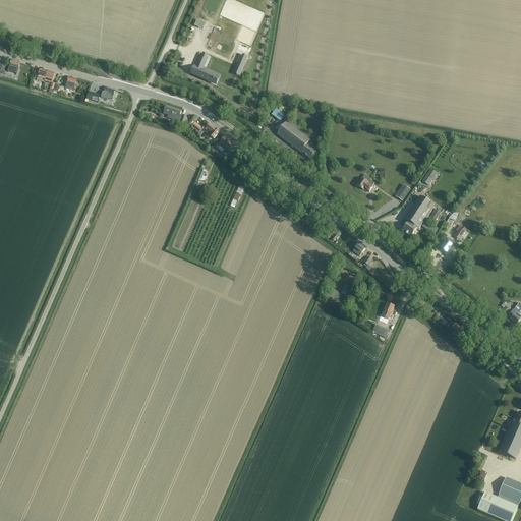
[(205,23),(196,20),(194,26),(201,30),(205,23)]
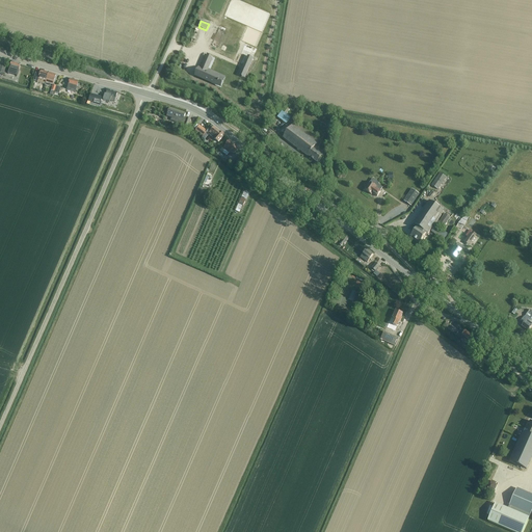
[(198,73),(197,76),(217,85),(218,83),(219,83),(219,82),(219,81),(220,78),(207,73),(212,59),(207,56),(200,73),(198,73)]
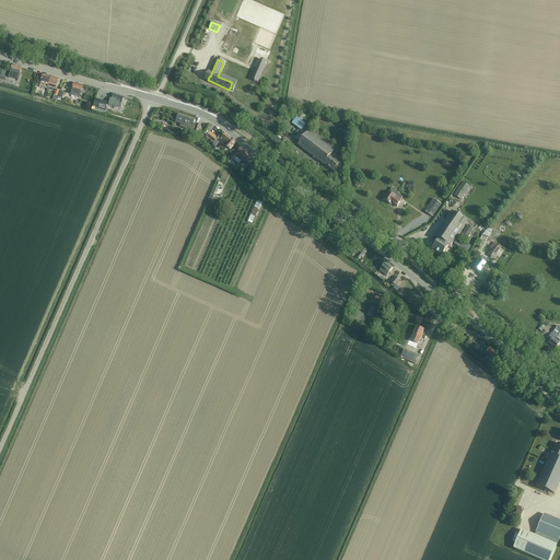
[(254,77),(253,78),(254,79),(257,80),(266,61),(261,59),(260,59),(255,72),(254,77)]
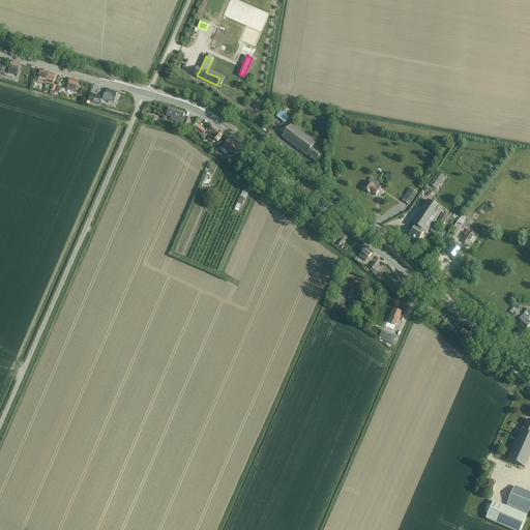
[(10,67),(9,71),(9,72),(9,74),(18,77),(18,75),(19,72),(19,70),(21,65),(21,64),(19,64),(11,62),(10,67)]
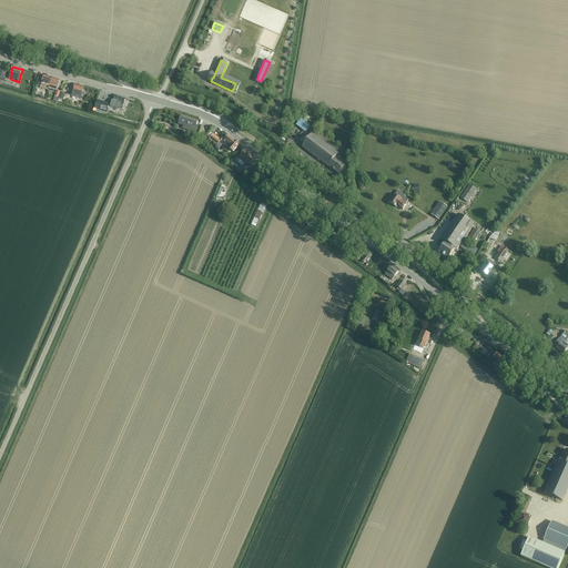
[(41,85),(49,88),(52,79),(43,77),(41,85)]
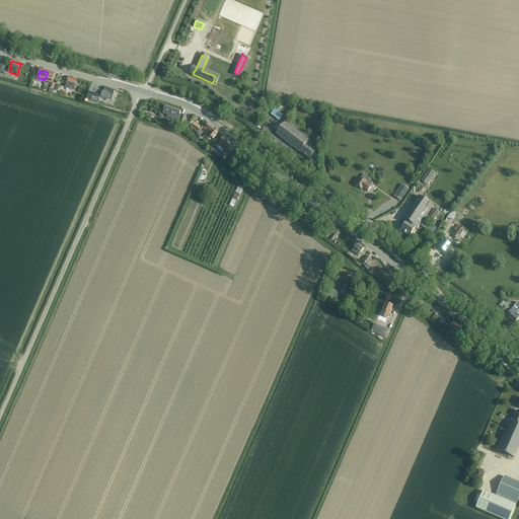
[(44,83),(49,84),(49,83),(52,83),(52,82),(55,74),(48,72),(45,80),(44,83)]
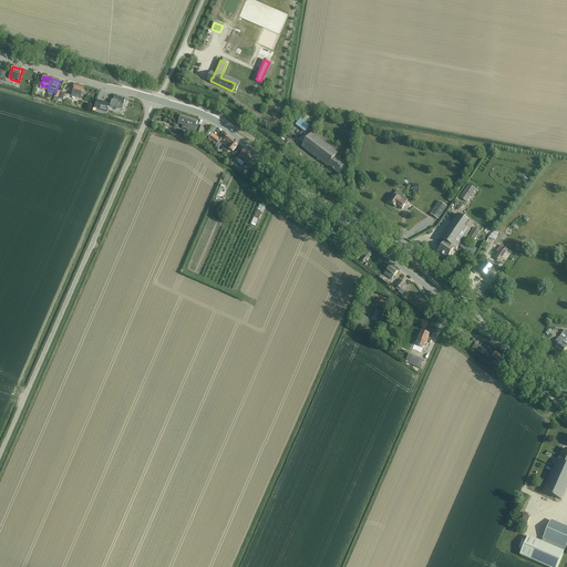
[(81,99),(83,88),(74,85),(71,96),(81,99)]
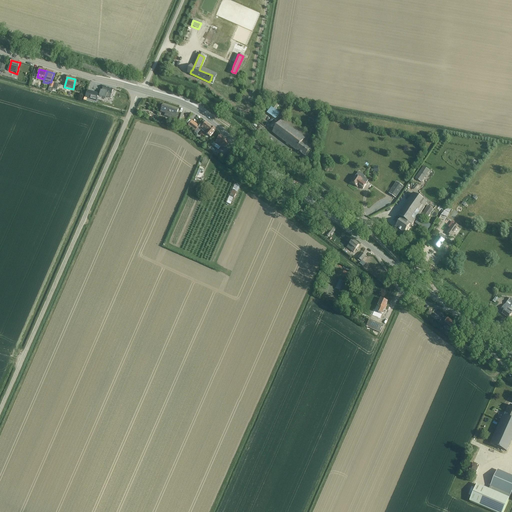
[(111,95),(113,90),(104,86),(102,92),(101,91),(100,96),(99,97),(106,100),(107,94),(111,95)]
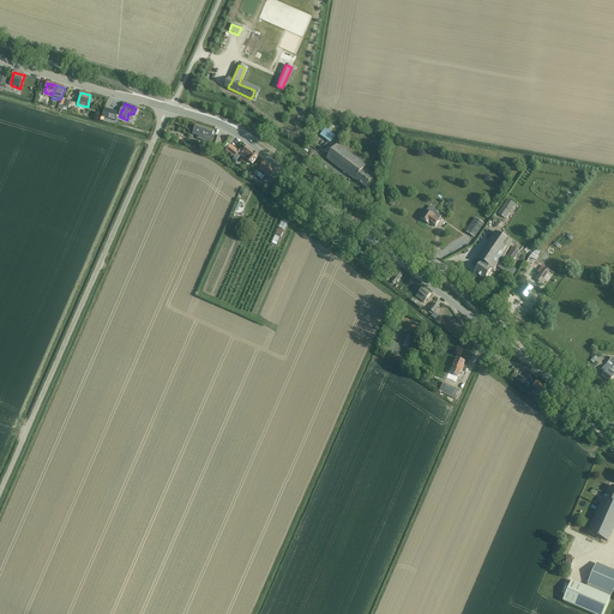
[(106,110),(103,116),(115,120),(118,114),(106,110)]
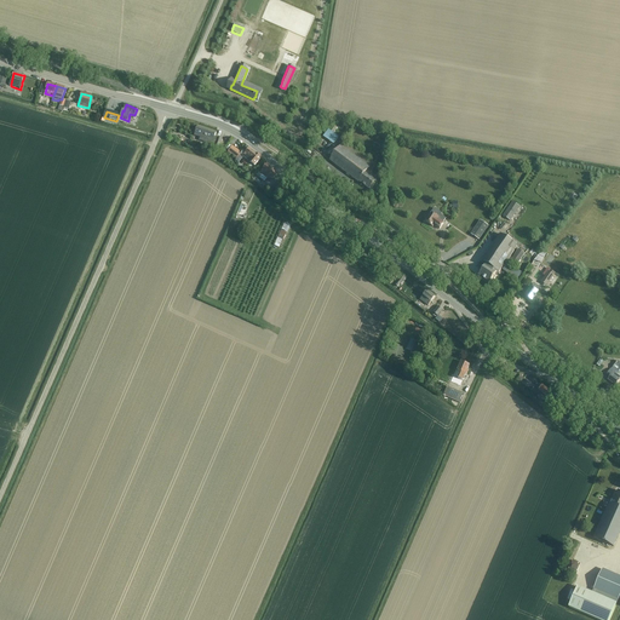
[(199,126),(195,136),(200,138),(199,141),(219,148),(222,139),(214,137),(217,132),(199,126)]
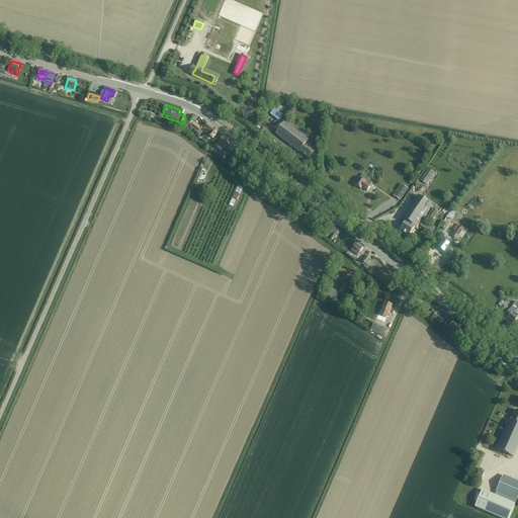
[(274,109),(270,115),(279,121),(283,115),(274,109)]
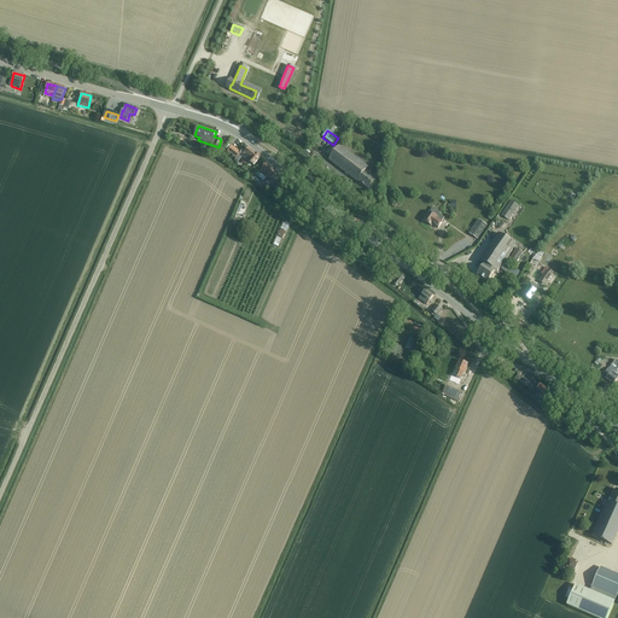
[(375,180),(371,176),(366,172),(372,163),(360,153),(343,141),(328,161),(357,182),(359,181),(368,190),(375,180)]
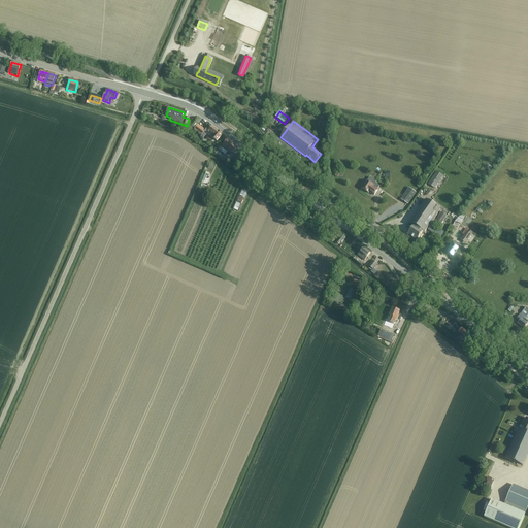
[(194,130),(193,132),(195,133),(197,131),(198,132),(201,135),(202,135),(205,132),(206,133),(207,134),(213,138),(217,141),(223,134),(220,132),(212,127),(212,126),(210,125),(205,130),(202,127),(198,125),(194,130)]
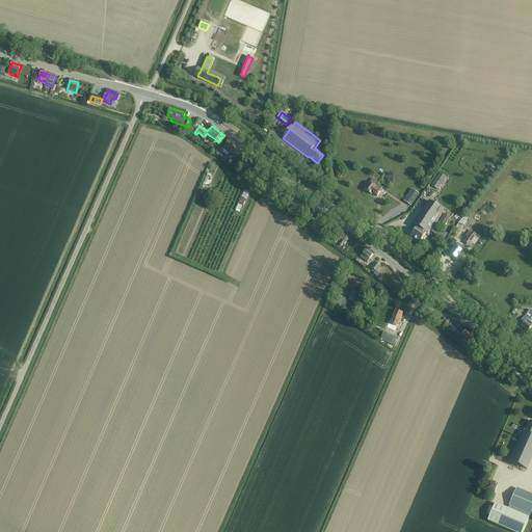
[(221,147),(219,151),(222,153),(223,152),(224,150),(229,154),(231,152),(234,155),(238,150),(234,147),(235,145),(230,140),(229,141),(223,148),(221,147)]
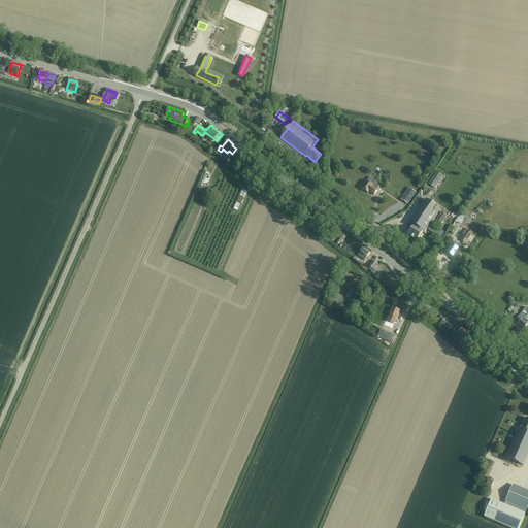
[(231,159),(238,164),(241,160),(235,155),(231,159)]
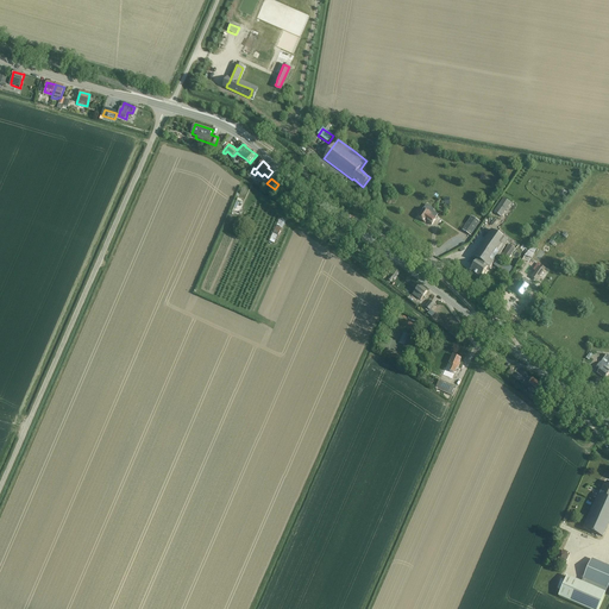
[(264,187),(267,188),(271,193),(275,189),(267,183),(268,184),(268,186),(267,184),(264,187)]
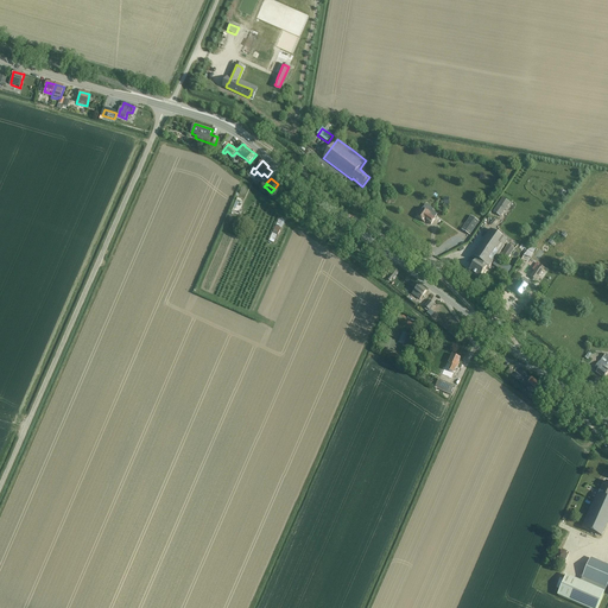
[(502,198),(493,211),(500,216),(510,203),(502,198)]
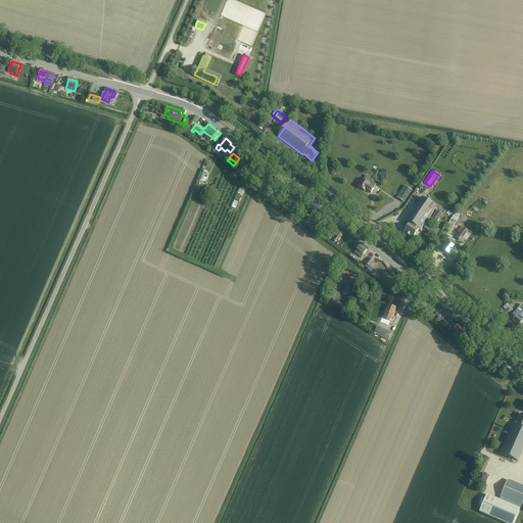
[(370,184),(364,179),(359,187),(365,191),(366,190),(371,193),(374,188),(370,185),(370,184)]
